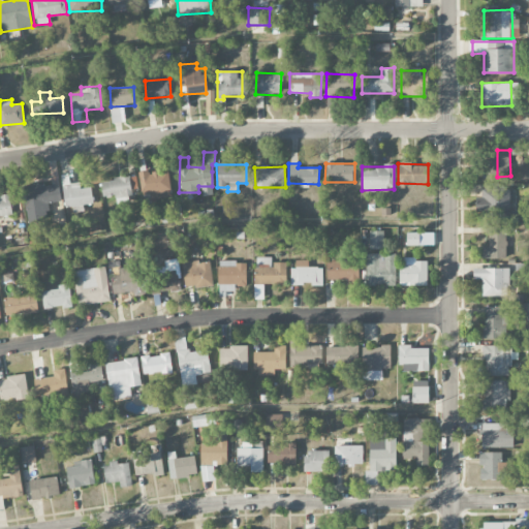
[(172,194),(166,168),(137,174),(143,199),(172,194)]
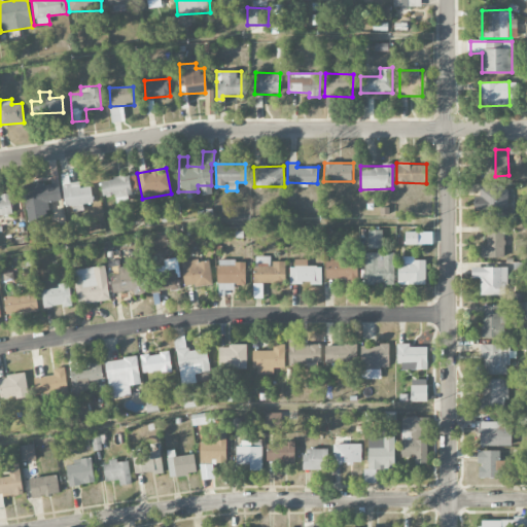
[(99,181),(102,197),(113,195),(115,202),(134,198),(129,175),(99,181)]
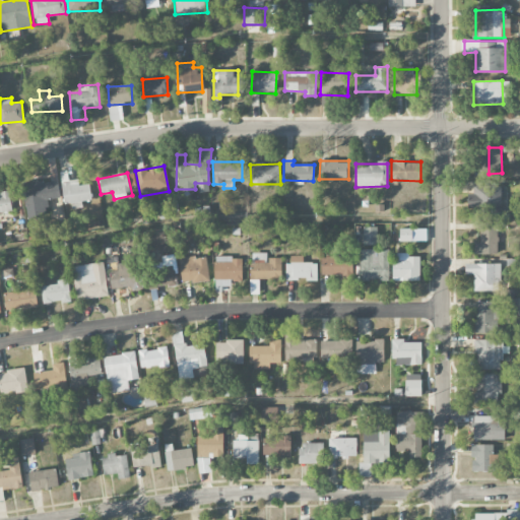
[(57,179),(21,185),(26,217),(49,214),(46,200),(60,197),(57,179)]
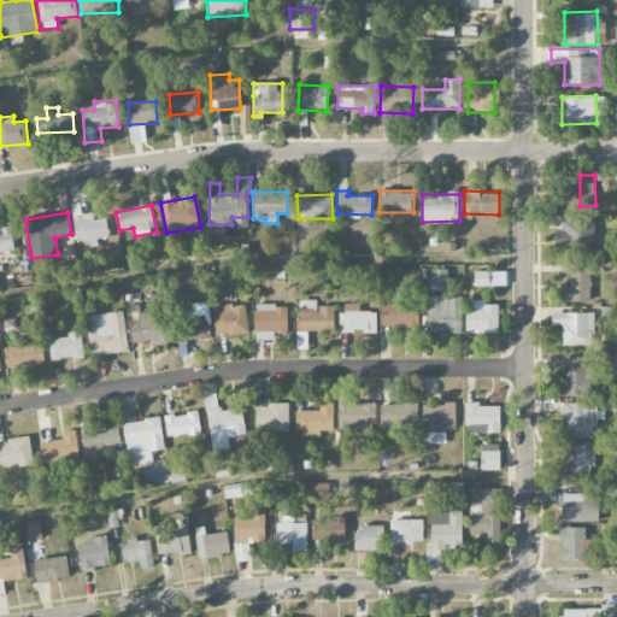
[(83,241),(84,248),(98,246),(97,239),(109,238),(106,218),(94,219),(94,212),(72,215),(76,241),(83,241)]
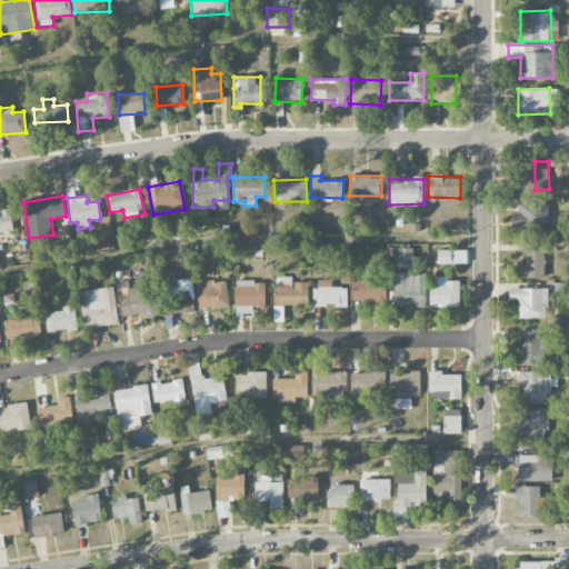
[(513,212),(513,236),(548,235),(548,201),(518,202),(519,212),(513,212)]
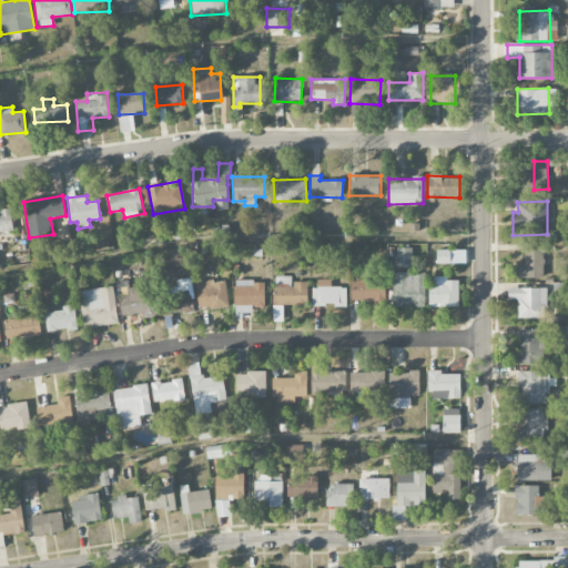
[(0,232),(13,231),(11,210),(0,210),(0,232)]
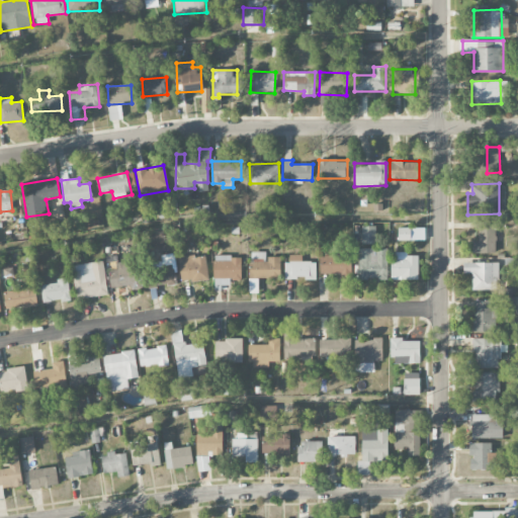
[(495,253),(496,221),(479,221),(479,241),(472,241),(472,253),(495,253)]
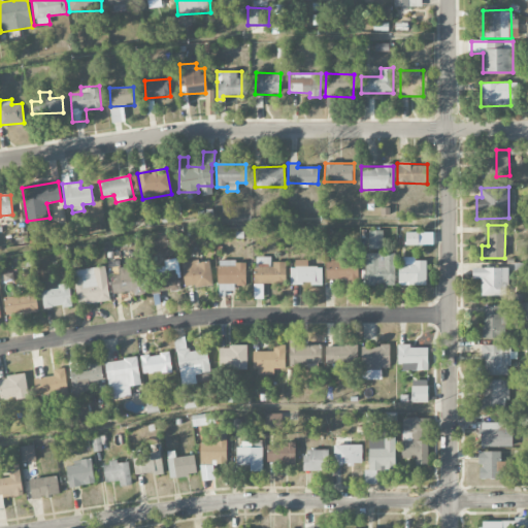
[(368,249),(384,249),(383,230),(367,230),(368,249)]
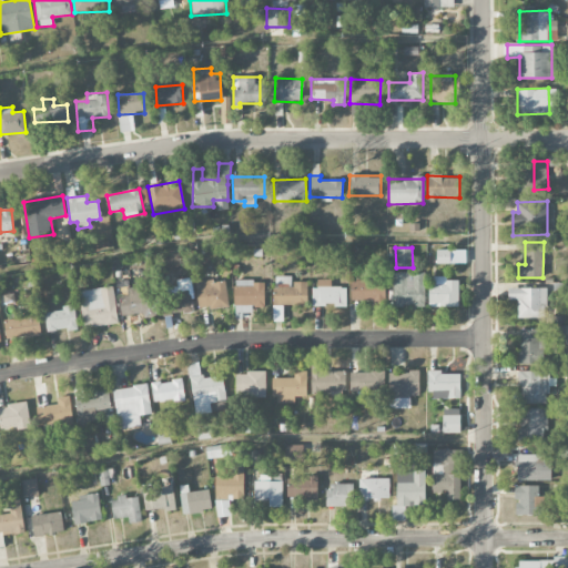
[(424,307),(425,273),(394,272),(393,306),(424,307)]
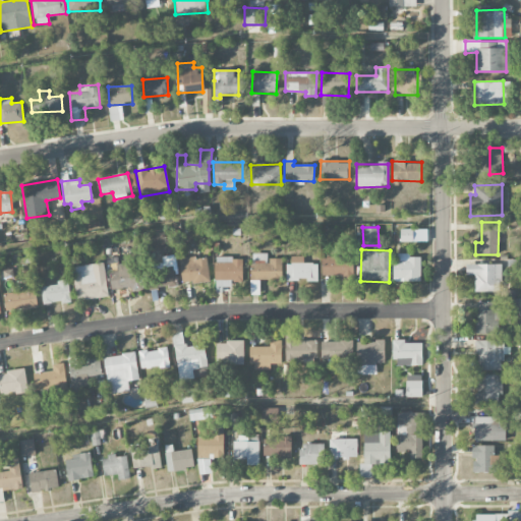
[(282,258),(268,258),(268,253),(250,253),(250,294),(259,294),(259,281),(281,281),(282,258)]
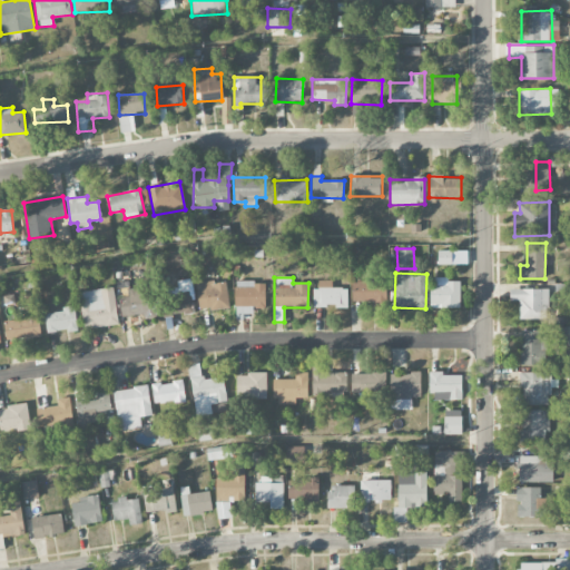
[(460,307),(460,282),(450,282),(450,277),(431,277),(431,307),(460,307)]
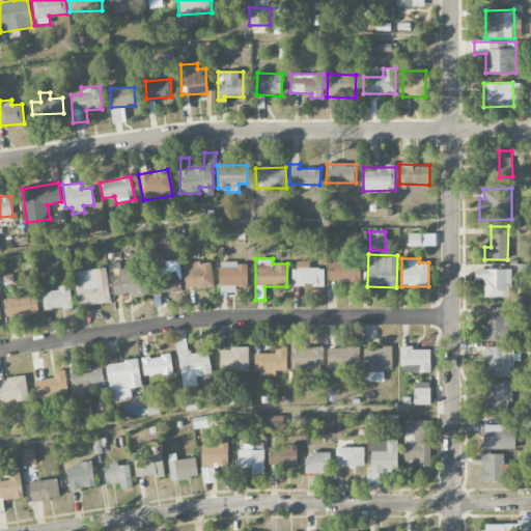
[(183,264),(186,289),(214,286),(211,260),(183,264)]
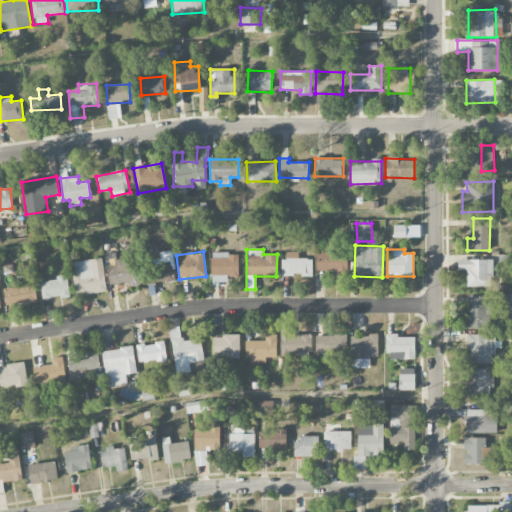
[(298,259),(298,252),(282,252),(282,275),(301,275),(301,276),(312,276),(311,258),(298,259)]
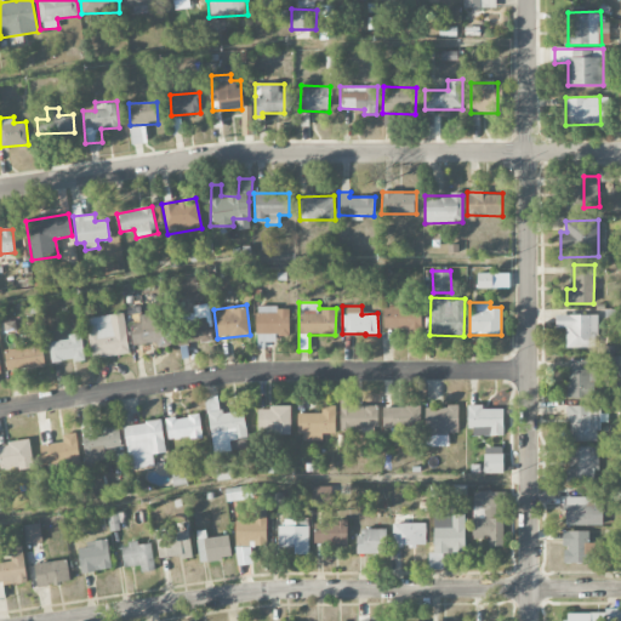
[(405,329),(405,335),(421,335),(422,306),(383,306),(383,328),(405,329)]
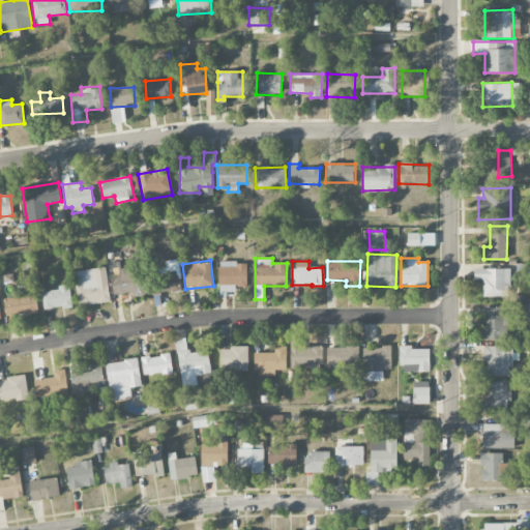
[(235,291),(235,285),(246,285),(246,262),(219,262),(218,291),(235,291)]
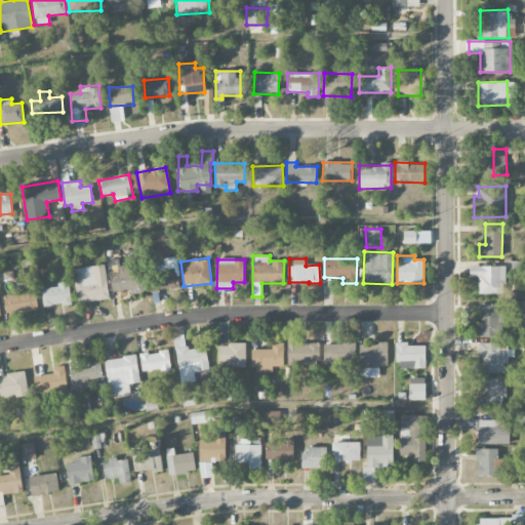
[(116,268),(117,273),(109,275),(112,291),(133,288),(134,291),(147,289),(143,263),(116,268)]
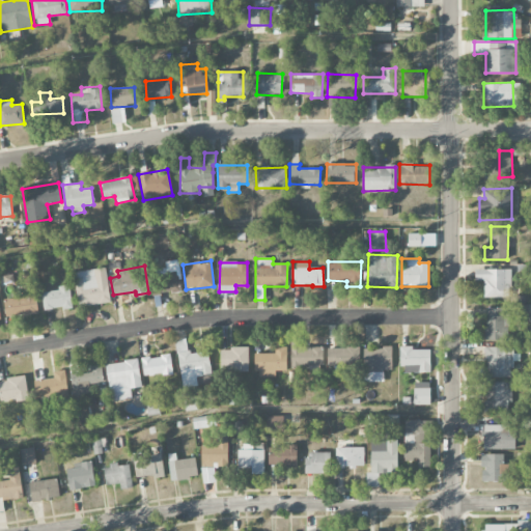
[(78,306),(110,303),(106,268),(75,271),(78,306)]
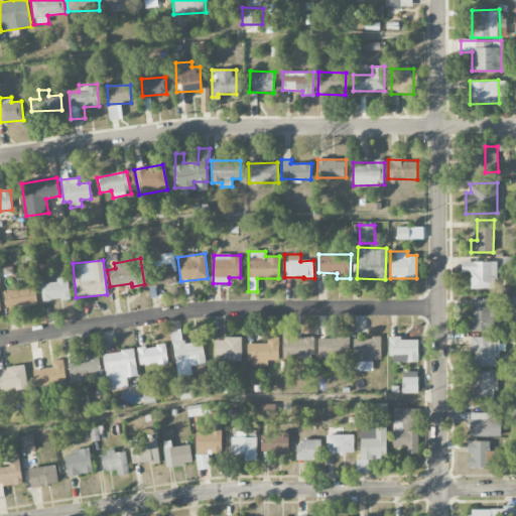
[(496,261),(461,262),(462,272),(470,272),(470,289),(496,288),(496,261)]
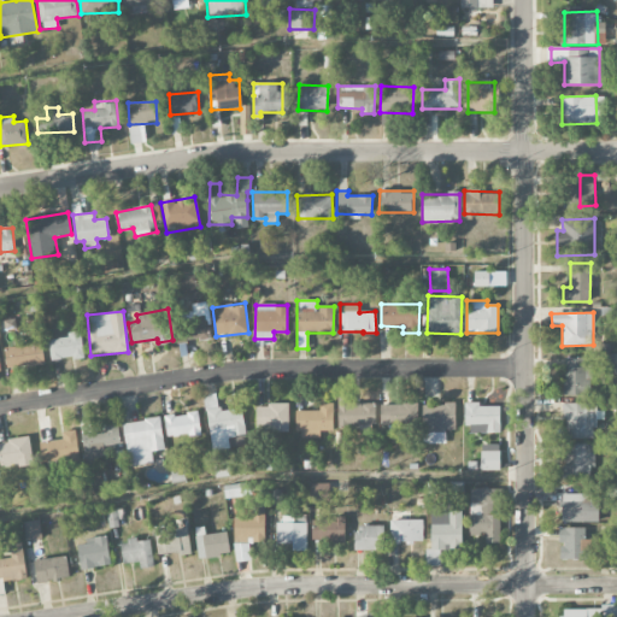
[(178,341),(209,340),(207,315),(177,317),(178,341)]
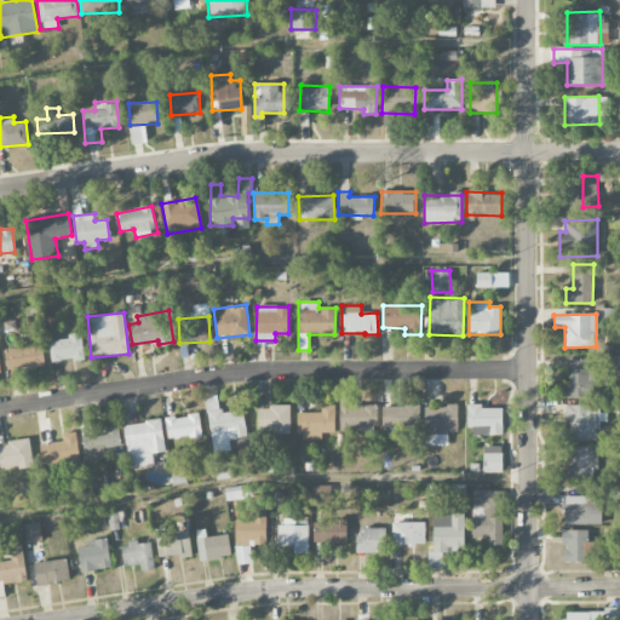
[(51,363),(85,357),(81,334),(47,340),(51,363)]
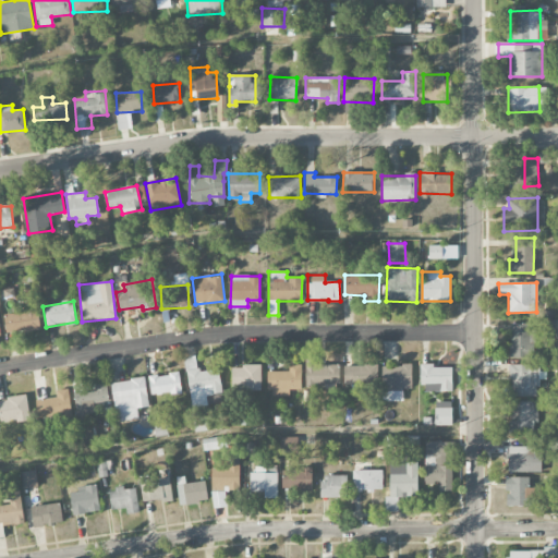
[(5,334),(40,328),(37,305),(25,306),(25,311),(3,314),(5,334)]
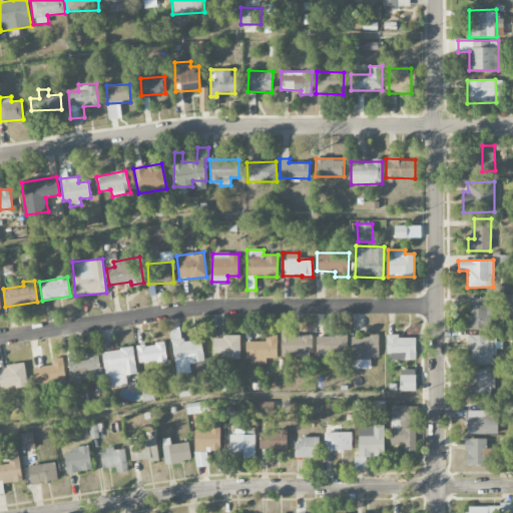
[(469,329),(490,328),(490,297),(468,298),(469,329)]
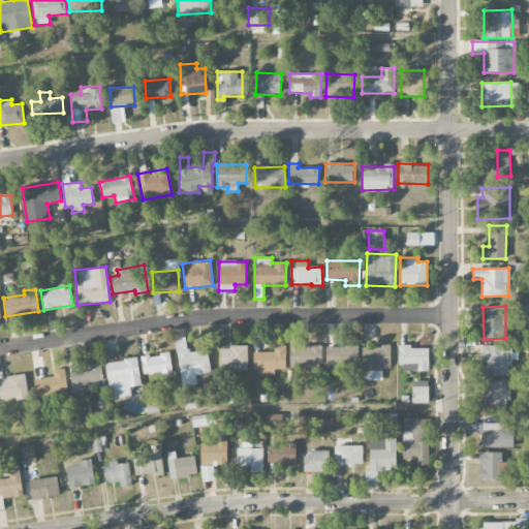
[(211,373),(208,349),(188,352),(186,339),(181,339),(182,346),(177,347),(181,386),(197,384),(196,374),(211,373)]
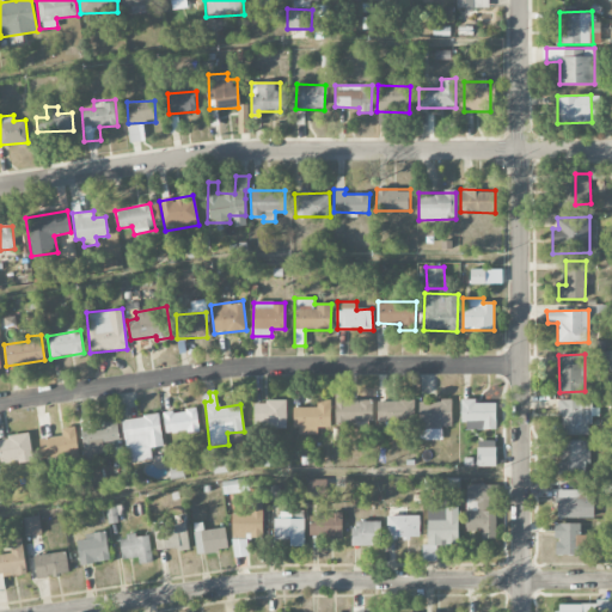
[(372,399),(335,398),(335,423),(372,424),(372,399)]
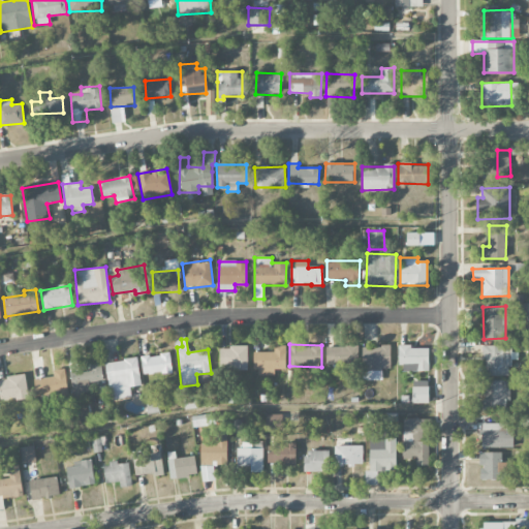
[(429,348),(410,348),(410,344),(399,344),(399,371),(429,371),(429,348)]
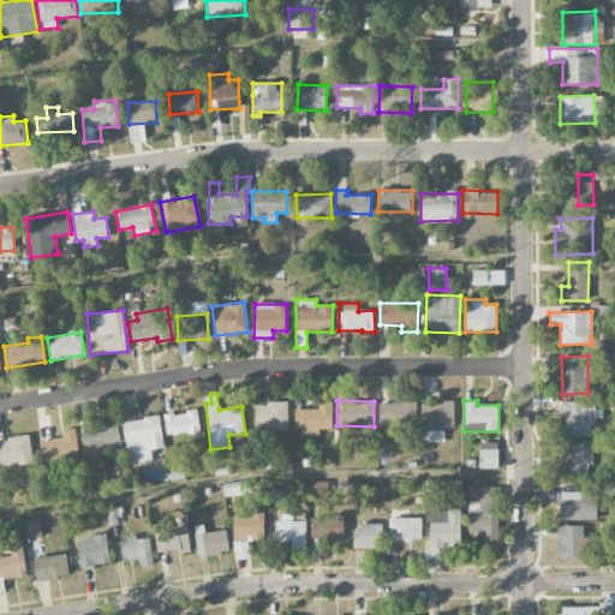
[(318,410),(293,408),(293,434),(318,435),(320,429),(332,429),(332,401),(318,401),(318,410)]
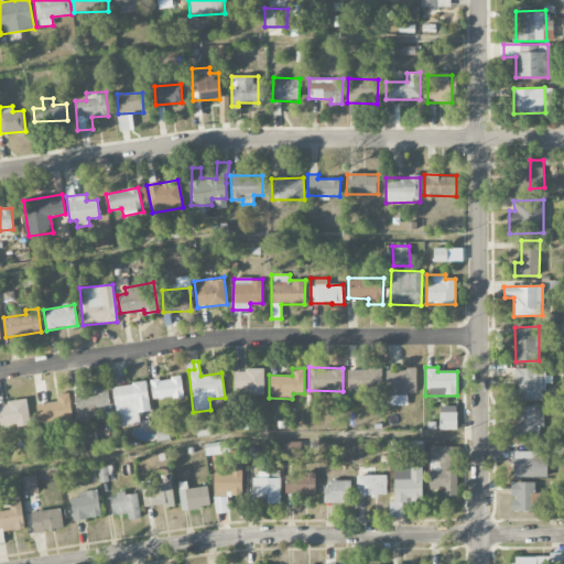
[(388,405),(408,405),(407,393),(416,392),(415,368),(386,369),(388,405)]
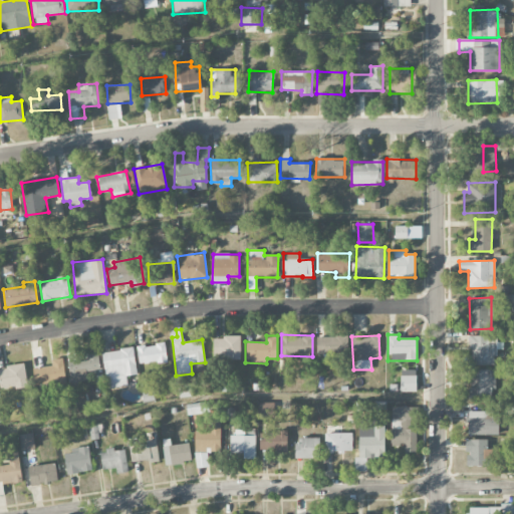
[(496,335),(470,335),(471,365),(497,364),(496,335)]
